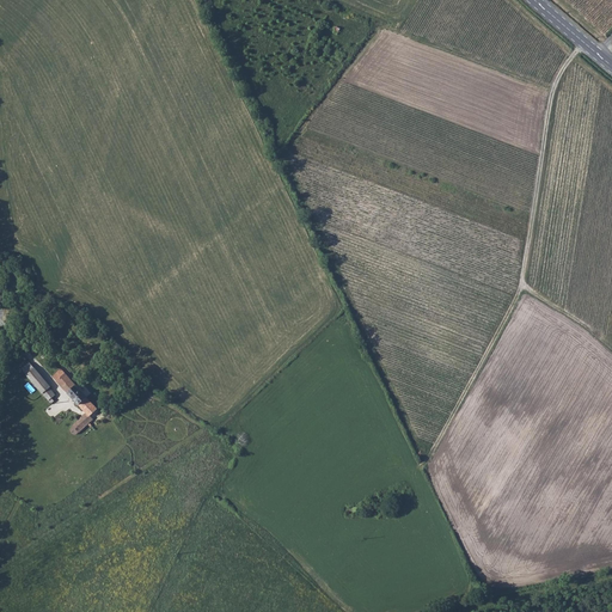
[(35,368),(30,362),(22,368),(26,374),(35,368)]
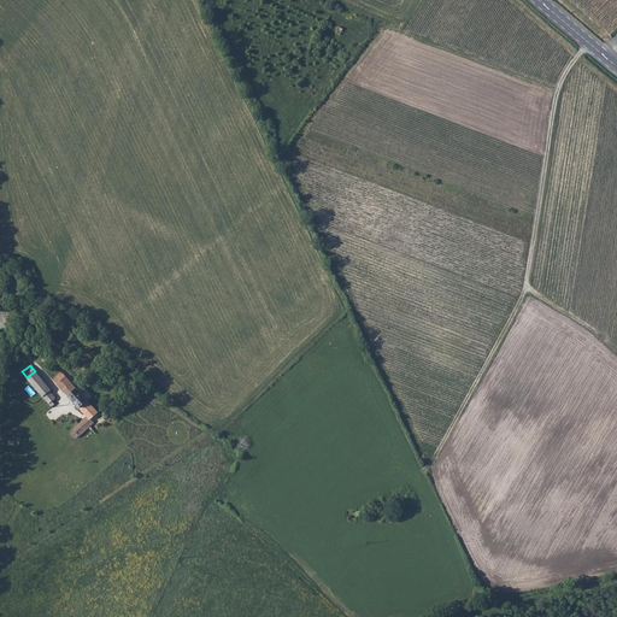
[(35,371),(27,377),(52,407),(56,405),(52,401),(56,399),(50,391),(50,389),(35,371)]
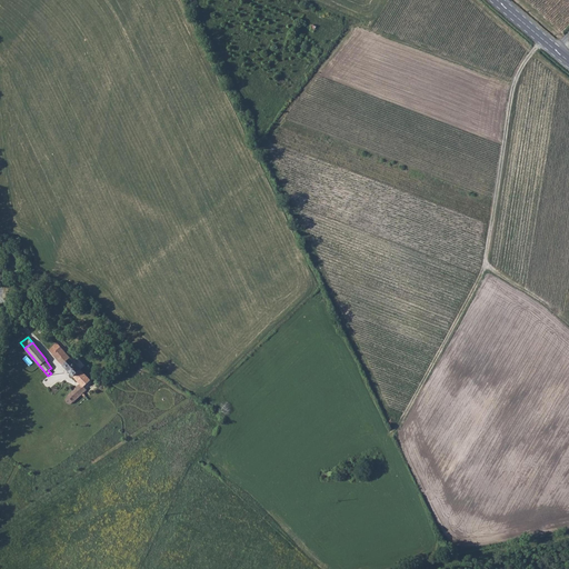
[(81,368),(56,342),(48,350),(80,383),(80,382),(83,386),(90,379),(80,369),(81,368)]
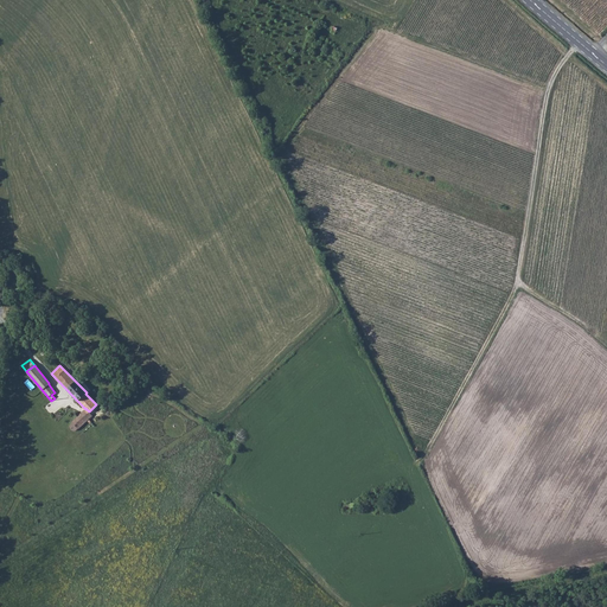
[(91,415),(89,411),(85,408),(85,409),(81,413),(88,420),(91,415)]
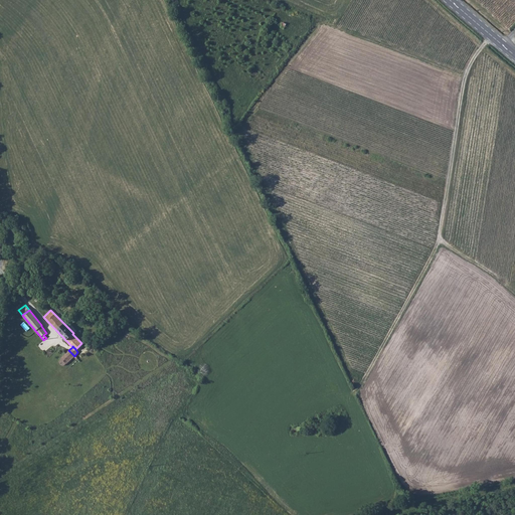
[(65,364),(74,356),(68,350),(60,358),(65,364)]
